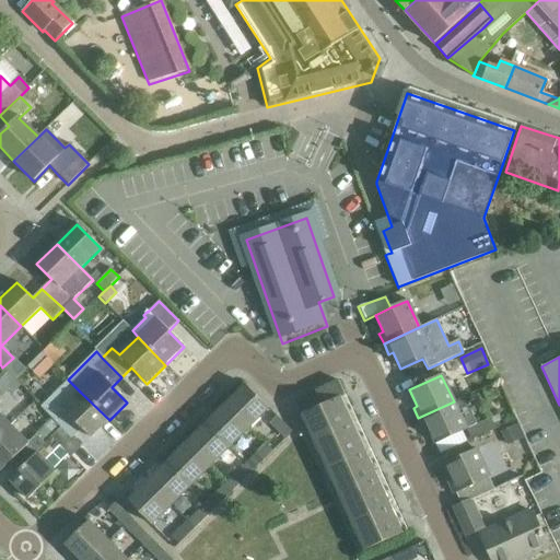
[(39,408),(60,428),(61,428),(66,432),(74,423),(91,439),(109,420),(81,393),(68,380),(39,408)]
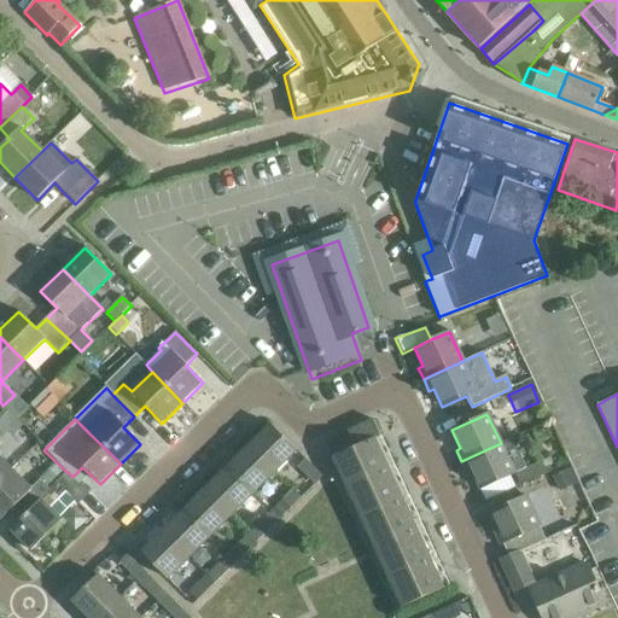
[(357,449),(375,439),(380,437),(373,421),(349,432),(357,449)]
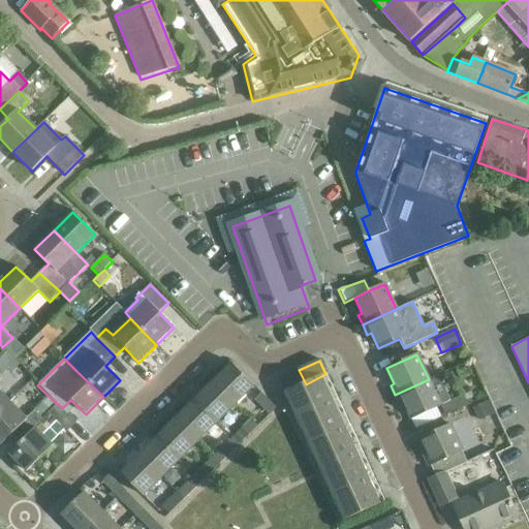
[(231,365),(213,383),(235,405),(254,386),(231,365)]
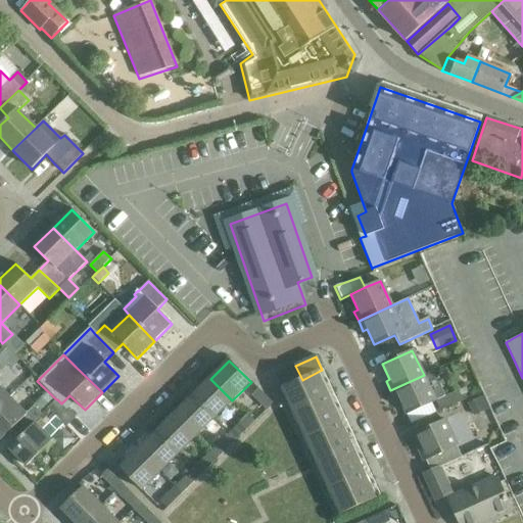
[(302,380),(295,366),(276,375),(282,389),(302,380)]
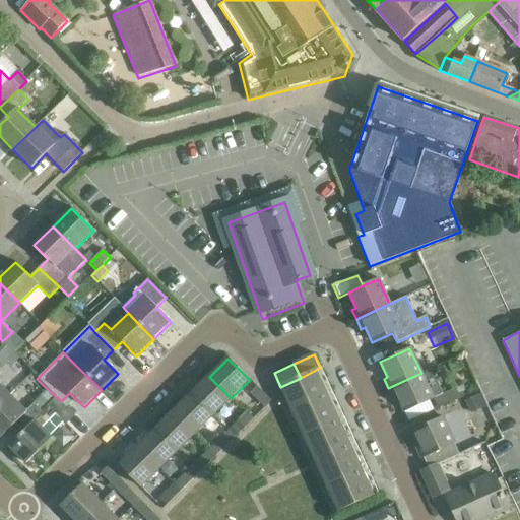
[(0,370),(0,403),(9,396),(0,386),(0,372),(1,371),(0,370)]
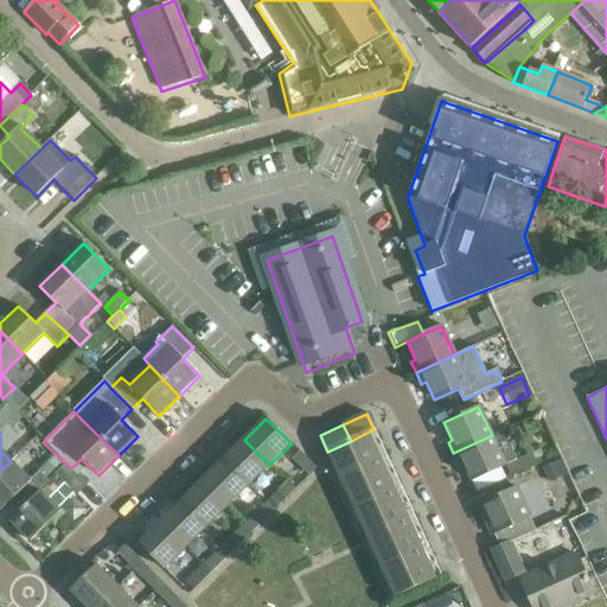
[(369,432),(351,441),(327,452),(340,480),(382,461),(369,432)]
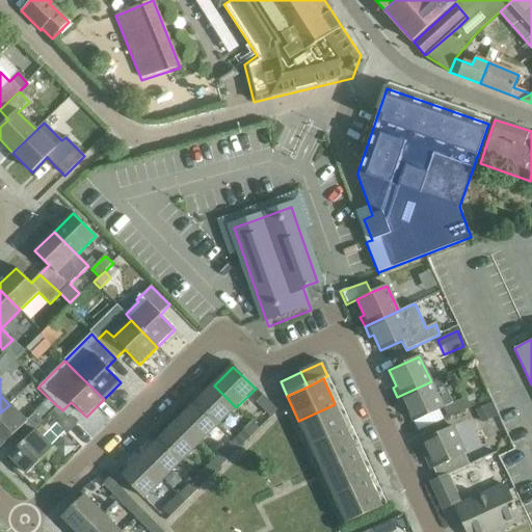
[(443,407),(431,381),(397,397),(402,407),(405,405),(413,421),(443,407)]
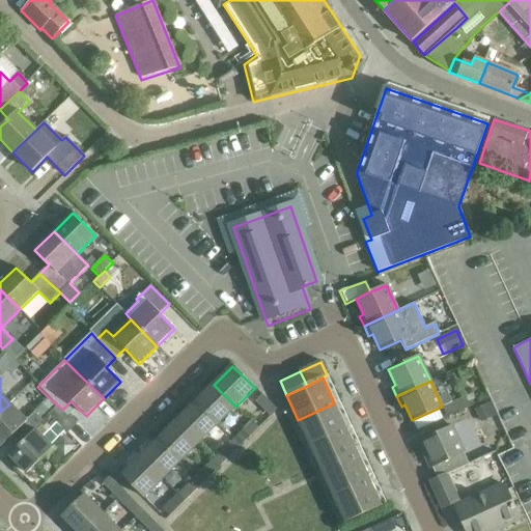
[(214,385),(195,402),(218,425),(235,407),(214,385)]
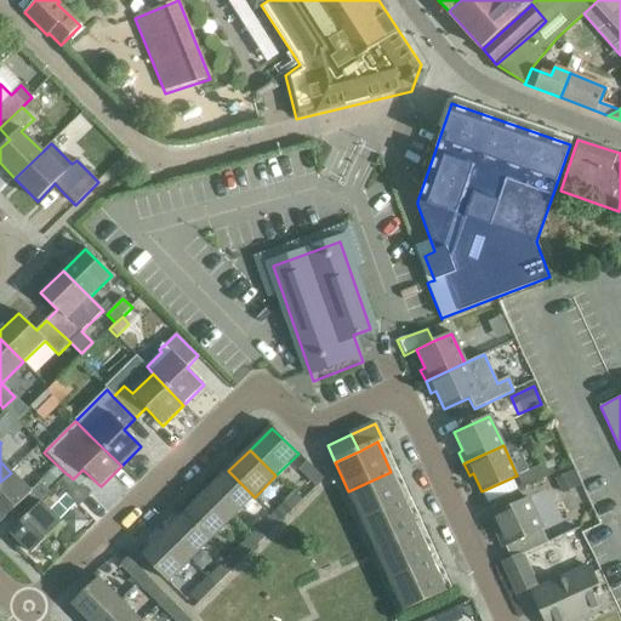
[(315,488),(324,479),(306,462),(298,471),(315,488)]
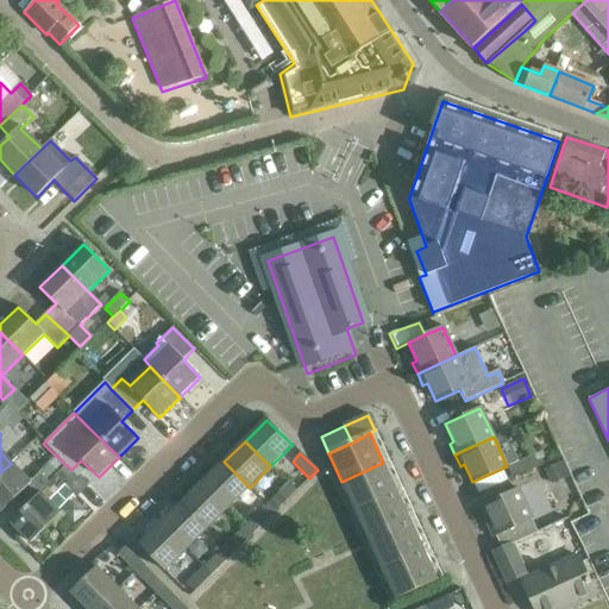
[(535,456),(507,468),(512,478),(539,465),(535,456)]
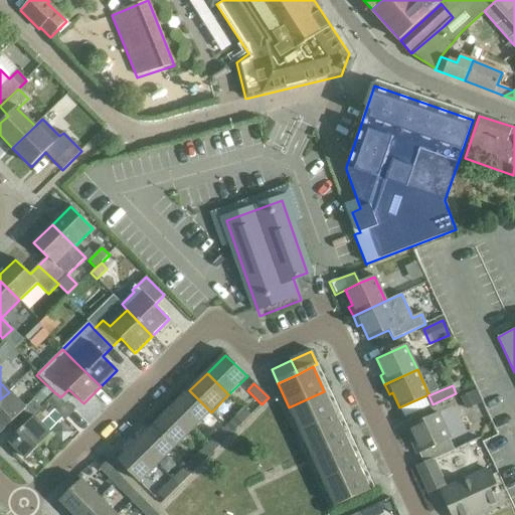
[(475,387),(455,396),(462,412),(481,402),(475,387)]
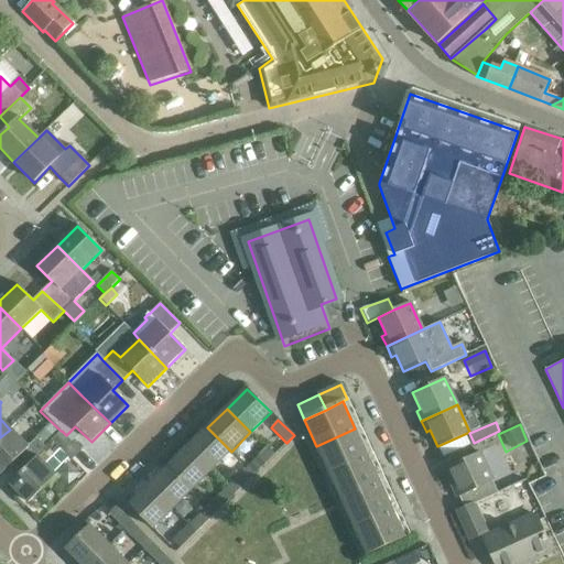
[(231,452),(207,427),(188,447),(212,470),(231,452)]
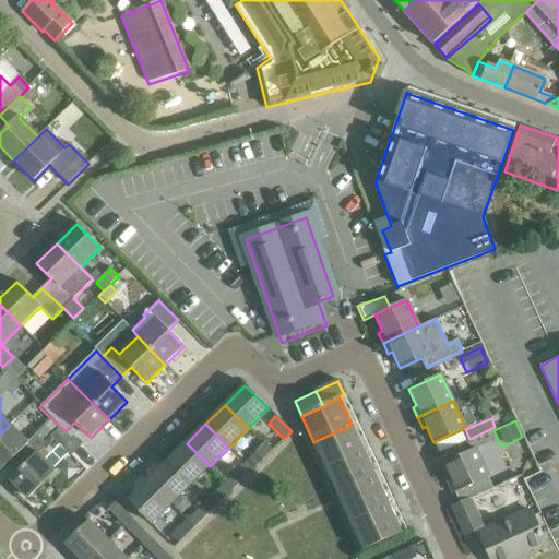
[(352,425),(313,442),(326,470),(365,452),(352,425)]
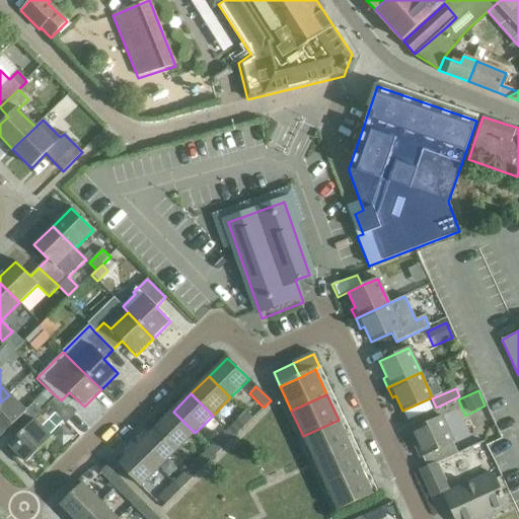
[(9,395),(0,402),(0,436),(1,437),(15,423),(23,431),(34,420),(35,422),(44,414),(41,412),(33,404),(25,411),(9,395)]
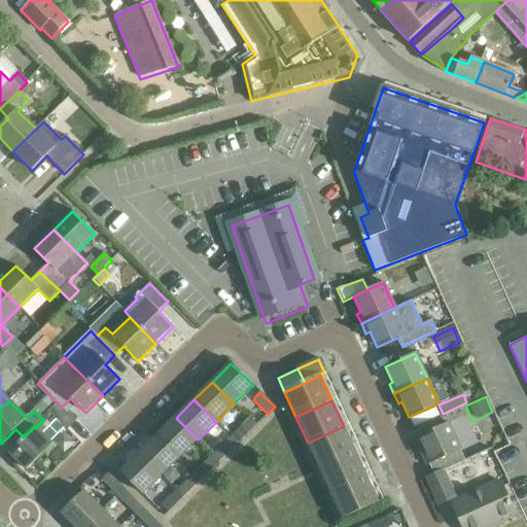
[(62,407),(58,402),(57,402),(47,412),(56,420),(41,433),(49,442),(64,428),(66,430),(76,421),(62,407)]
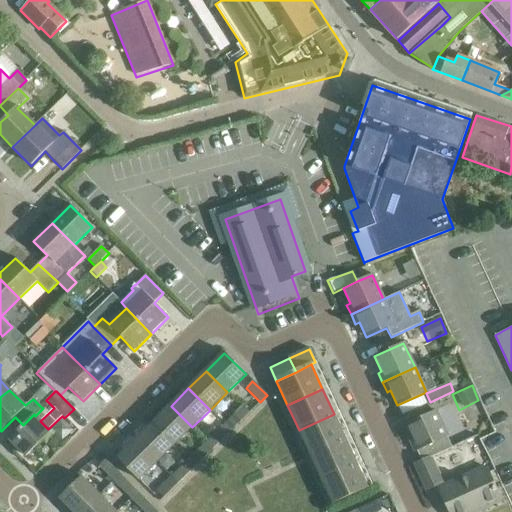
[(23,425),(9,439),(26,457),(51,432),(48,429),(40,421),(54,408),(46,400),(40,406),(43,408),(35,416),(34,414),(23,425)]
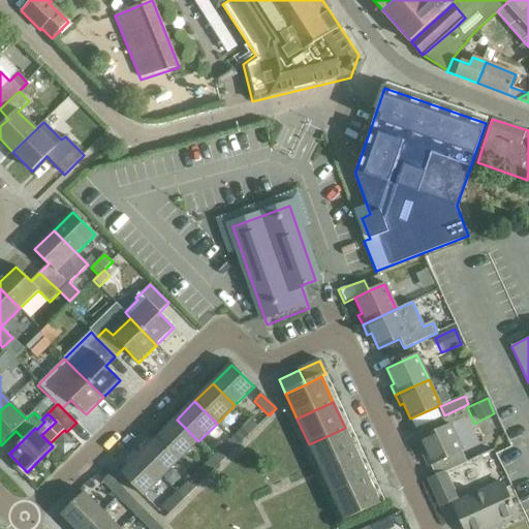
[(198,441),(177,419),(158,437),(180,460),(198,441)]
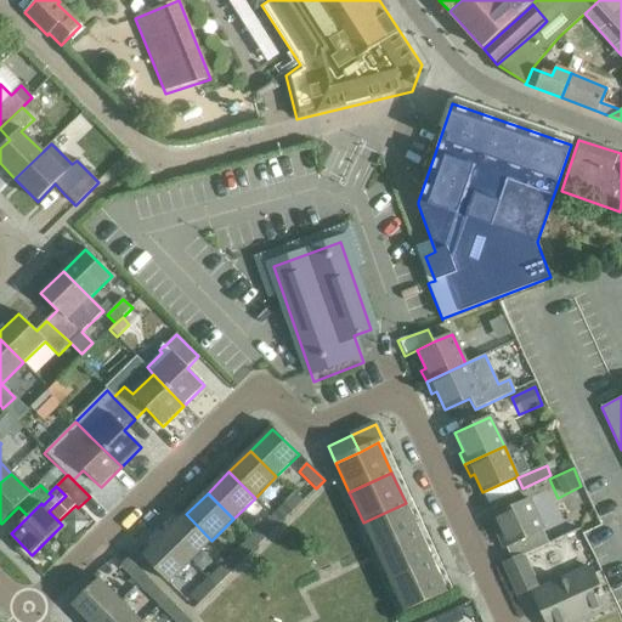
[(277,512),(284,520),(303,502),(294,495),(277,512)]
